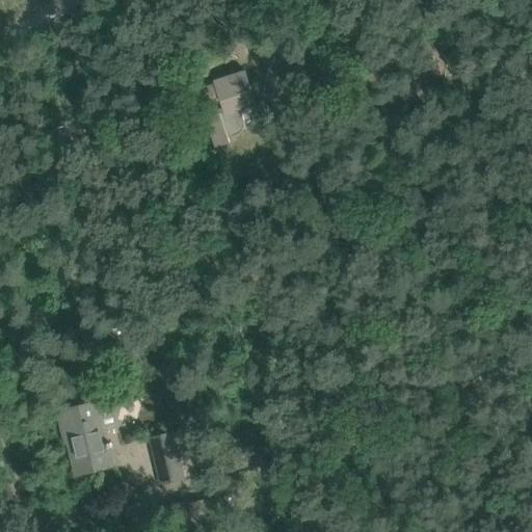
[(221,100),(221,101),(223,107),(205,113),(216,148),(231,142),(229,137),(237,134),(241,132),(244,127),(245,122),(241,111),(257,106),(255,98),(261,96),(257,83),(250,85),(246,71),(215,81),(215,83),(204,86),(209,103),(221,100)]
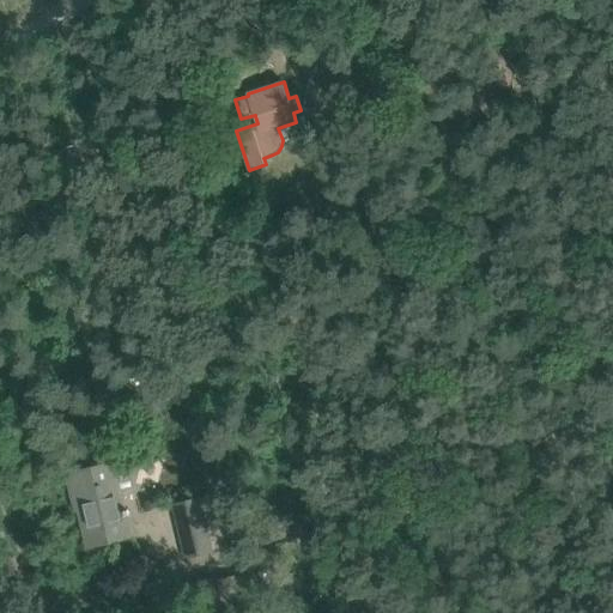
[(123,505),(122,507),(119,493),(134,490),(125,445),(108,449),(111,463),(67,474),(73,501),(78,499),(90,547),(131,536),(126,515),(129,514),(128,511),(125,513),(123,505)]
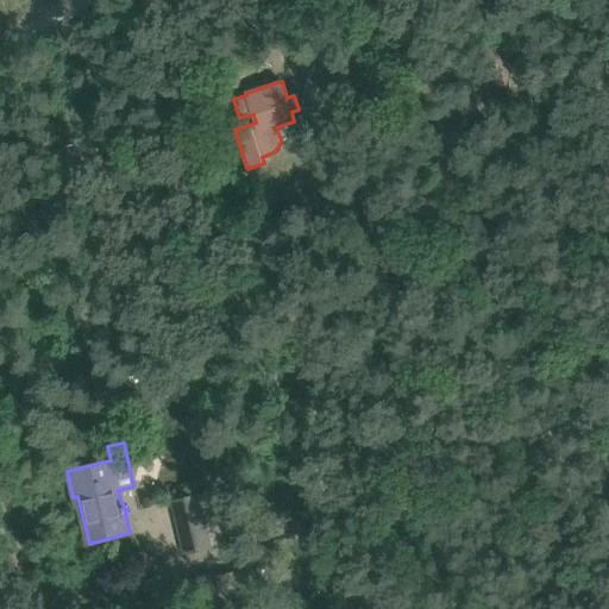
[(175,503),(186,556),(225,546),(213,494),(175,503)]
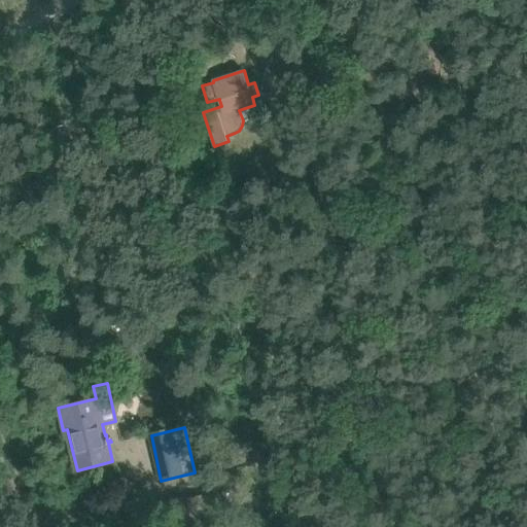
[(187,498),(191,522),(208,518),(202,495),(187,498)]
